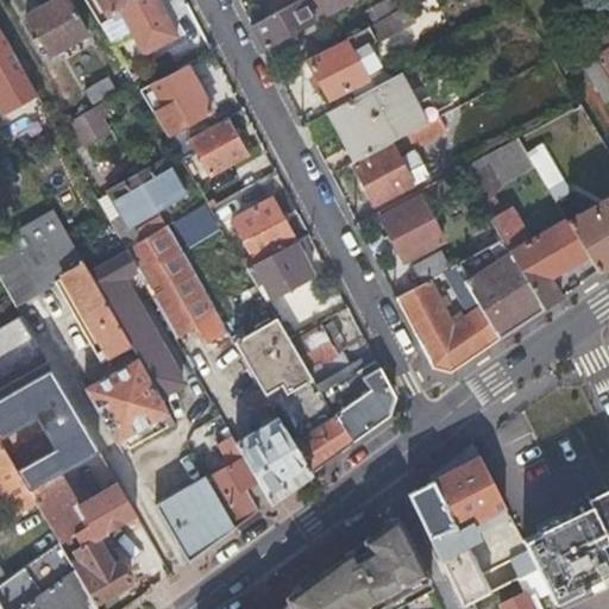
[(88,38),(64,0),(58,0),(24,19),(49,60),(88,38)]
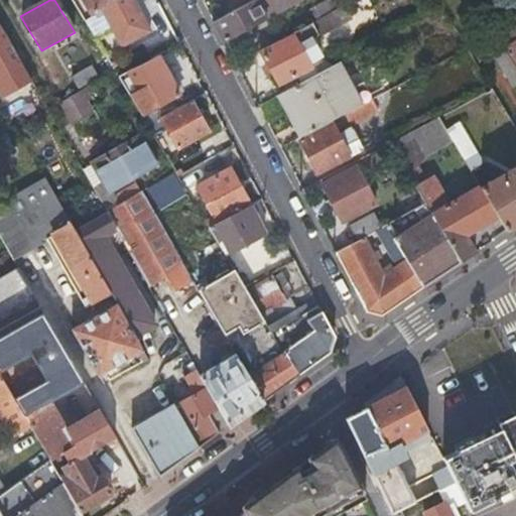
[(118,51),(152,32),(134,0),(84,0),(91,11),(94,10),(118,51)]
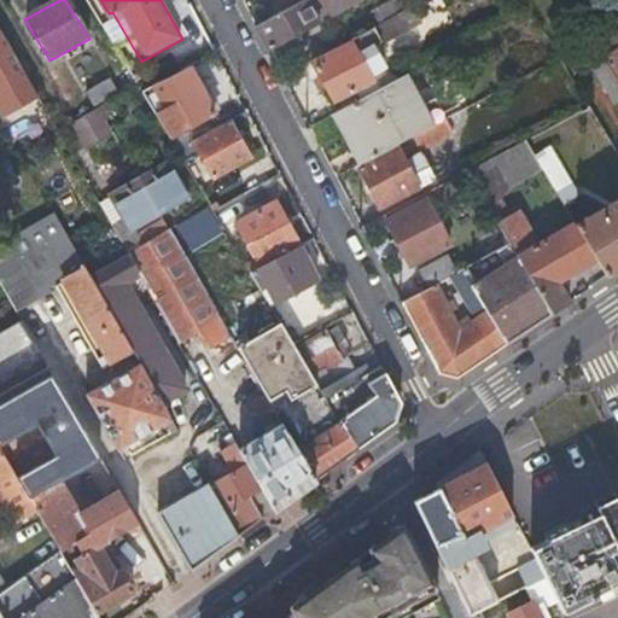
[(296,0),(256,22),(268,46),(355,0),(296,0)]
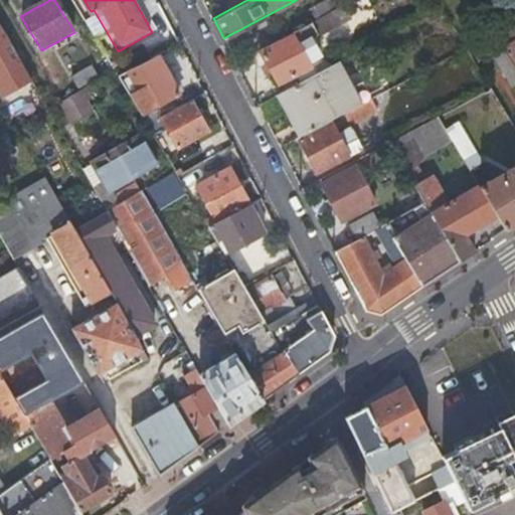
[(324,0),(308,9),(313,20),(336,8),(331,0),(324,0)]
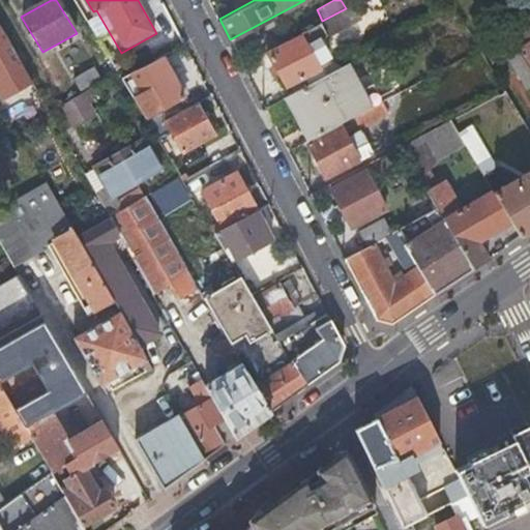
[(322,21),(265,50),(285,87),(320,69),(303,40),(321,31),(324,37),(358,19),(352,5),(346,8),(322,21)]
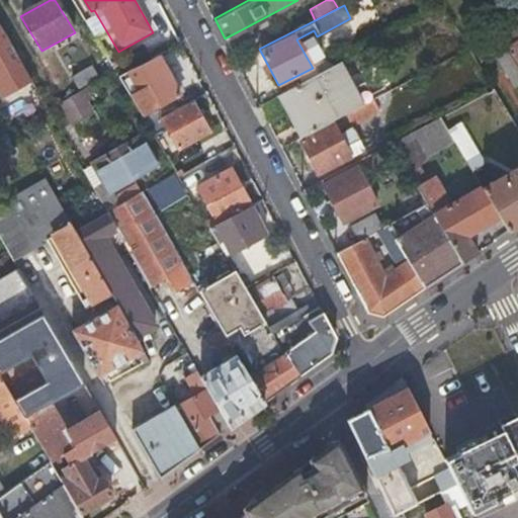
[(490,24),(505,50),(517,40),(517,18),(513,10),(490,24)]
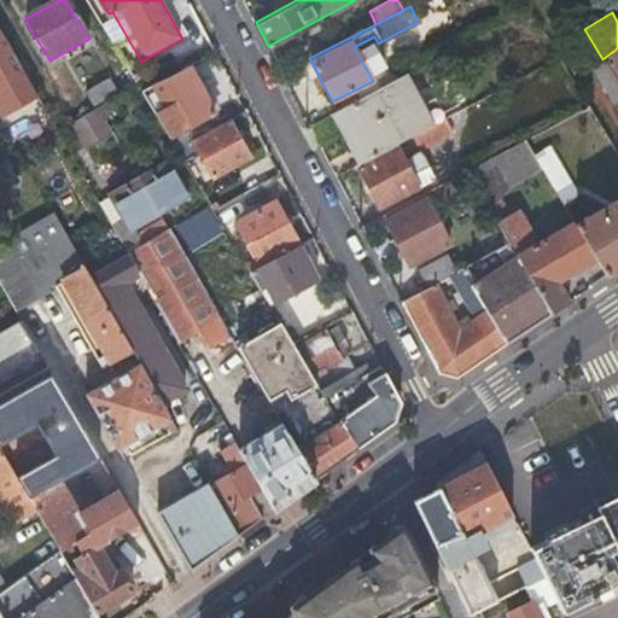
[(0,89),(27,76),(0,30),(0,89)]
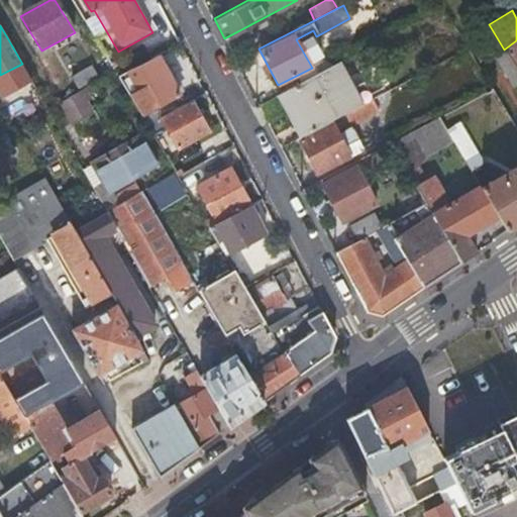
[(516,40),(504,49),(510,60),(516,71),(516,40)]
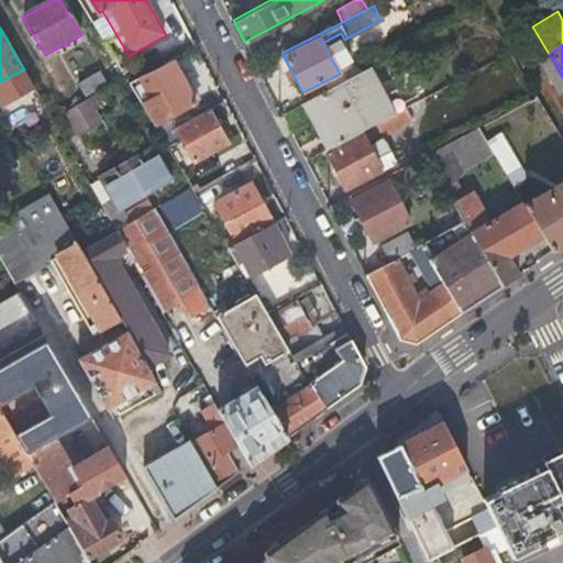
[(151,75),(165,100),(173,113),(179,111),(195,102),(172,63),(151,75)]
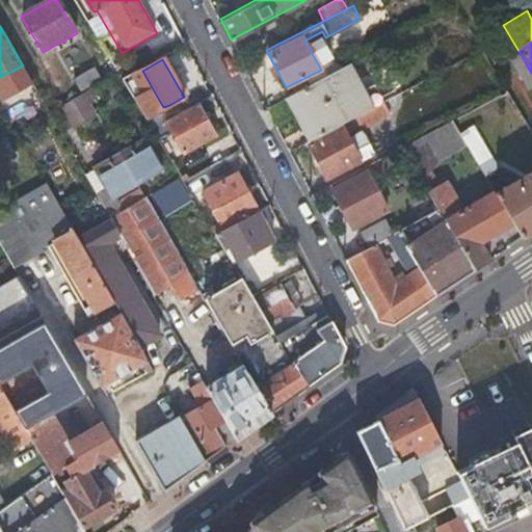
[(531,86),(531,73),(525,61),(514,67),(528,89),(531,86)]
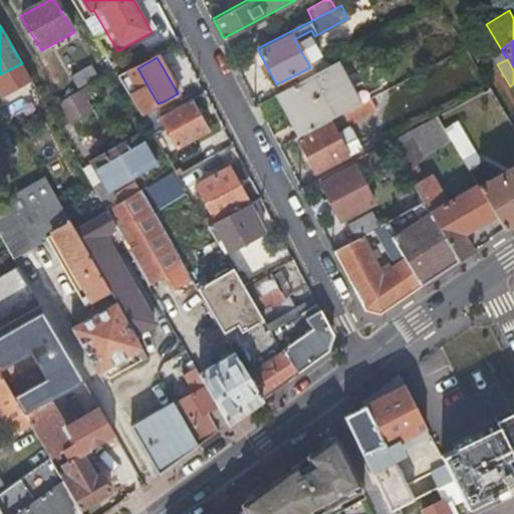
[(273,94),(295,137),(327,119),(342,111),(358,103),(337,61),(273,94)]
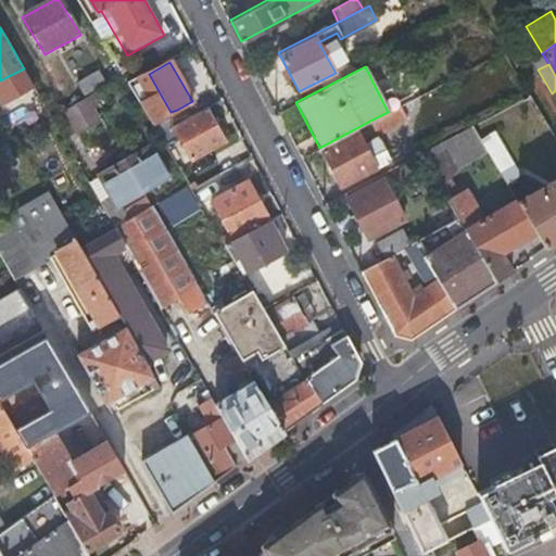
[(78,81),(85,95),(108,84),(100,71),(78,81)]
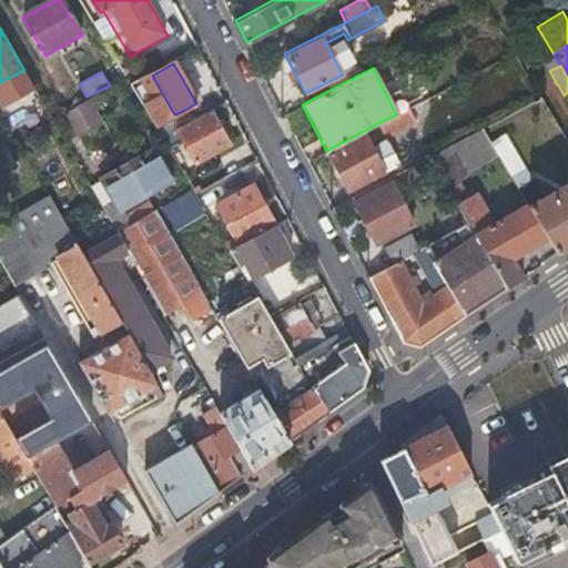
[(95,99),(68,112),(80,139),(108,125),(95,99)]
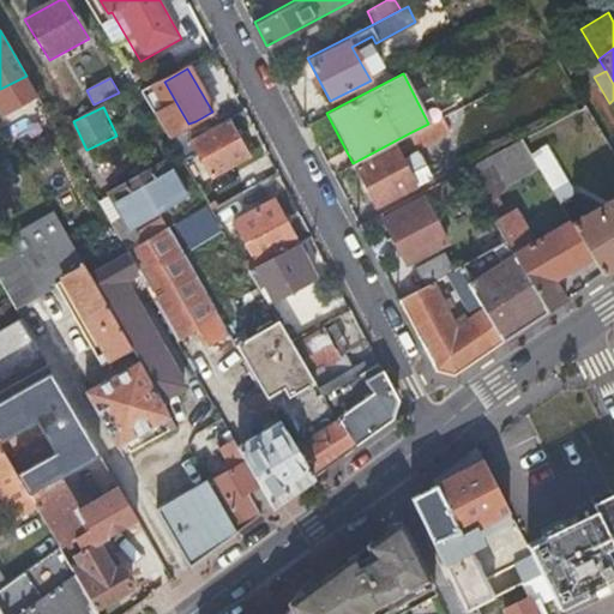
[(158,121),(175,150),(191,140),(203,134),(196,121),(188,124),(180,109),(158,121)]
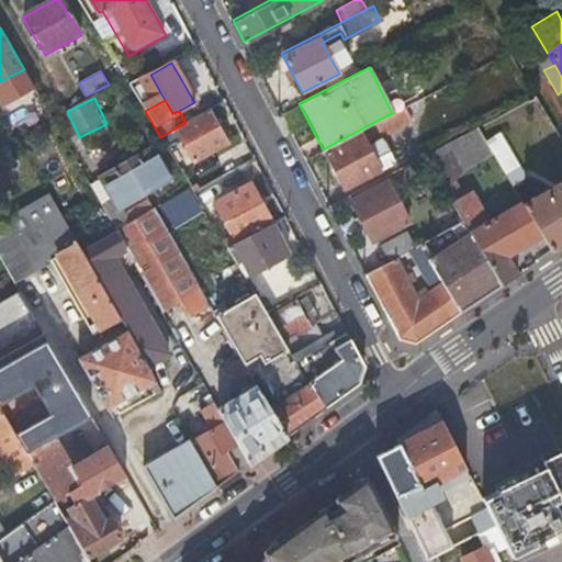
[(13,108),(2,114),(12,131),(23,123),(13,108)]
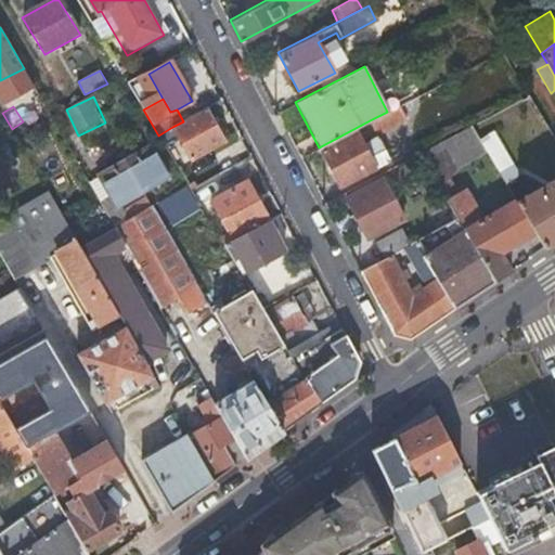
[(399,106),(387,112),(370,120),(374,130),(403,115),(399,106)]
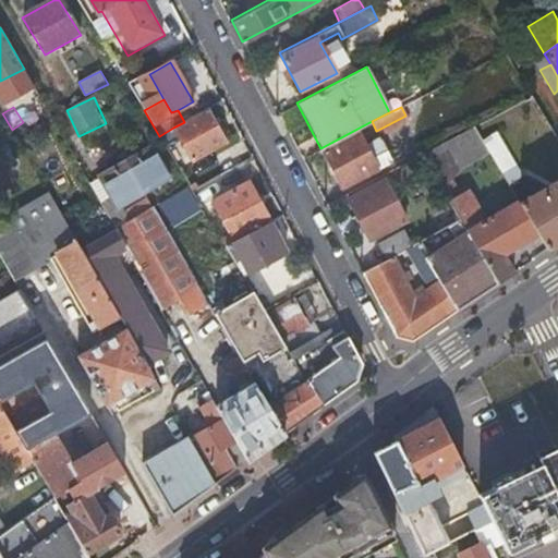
[(226,143),(206,109),(184,122),(173,128),(192,160),(226,143)]
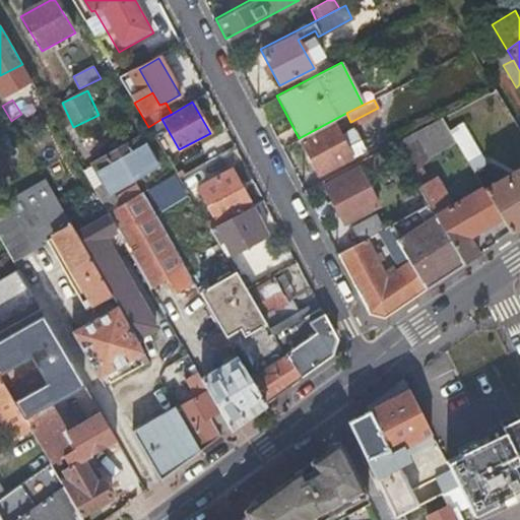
[(428,205),(464,266),(479,256),(468,239),(501,219),(484,191),(483,189),(453,207),(432,172),(426,175),(420,167),(433,154),(455,143),(440,118),(390,144),(428,205)]
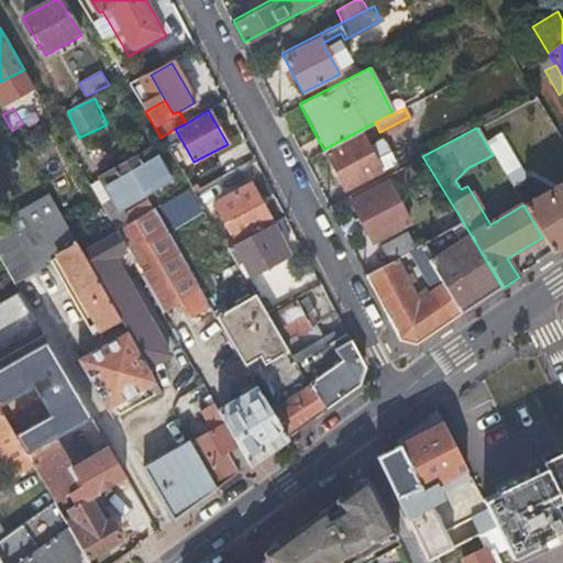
[(359,131),(323,150),(343,188),(378,168),(373,157),(388,150),(382,139),(366,146),(359,131)]
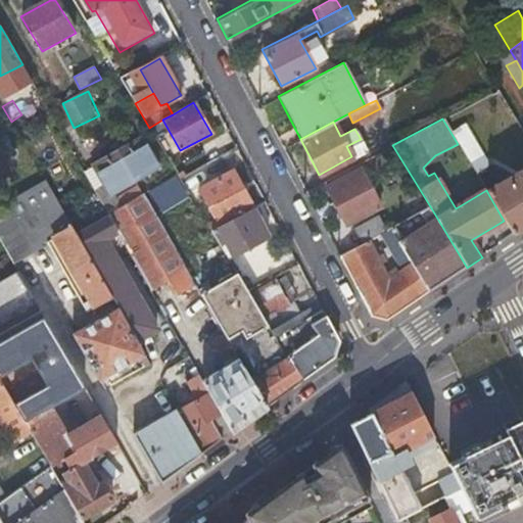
[(160,169),(142,138),(94,164),(113,196),(160,169)]
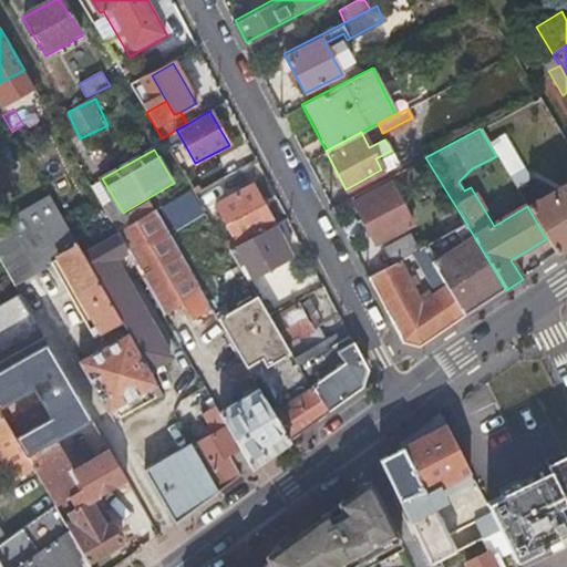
[(497,156),(516,187),(526,182),(507,151),(497,156)]
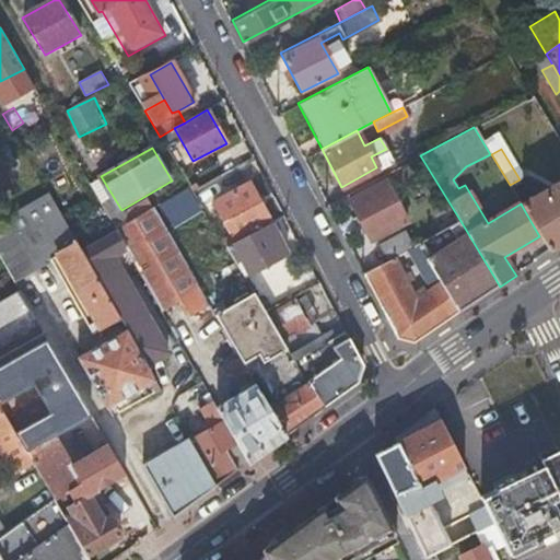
[(200,189),(199,187),(196,182),(189,185),(191,189),(203,208),(219,200),(240,236),(270,219),(249,182),(231,191),(222,177),(200,189)]
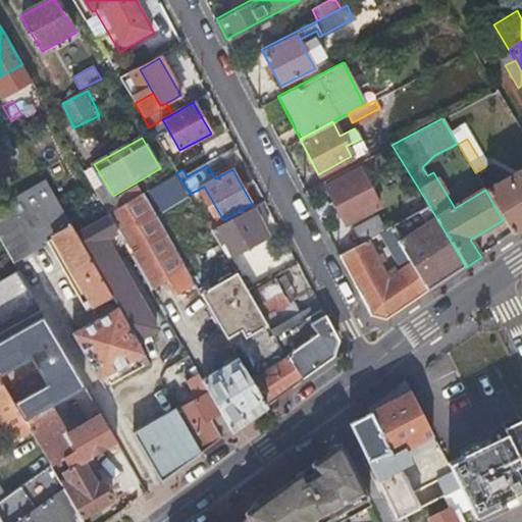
[(378,206),(357,168),(323,186),(344,225),(378,206)]
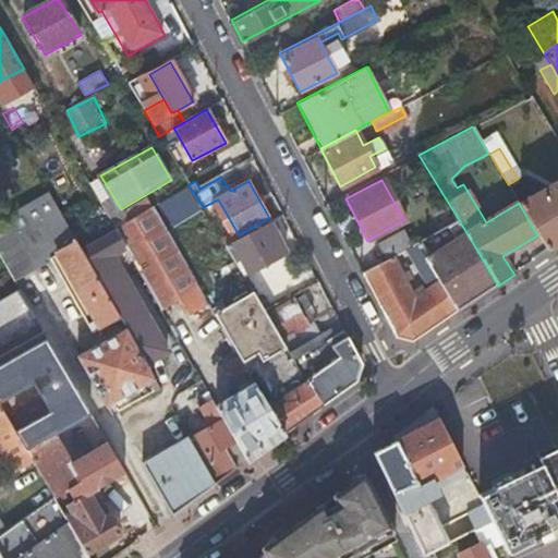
[(537,235),(548,252),(557,244),(557,180),(520,205),(537,235)]
